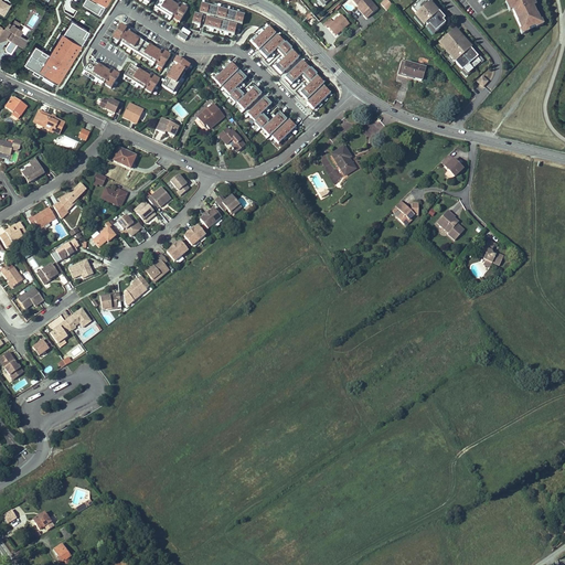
[(10,6),(1,0),(0,0),(0,12),(3,16),(10,6)]
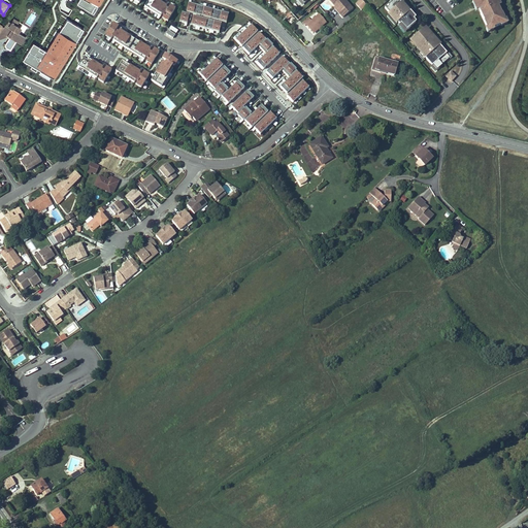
[(102,0),(77,0),(75,5),(46,52),(35,43),(23,62),(53,80),(96,13),(102,0)]
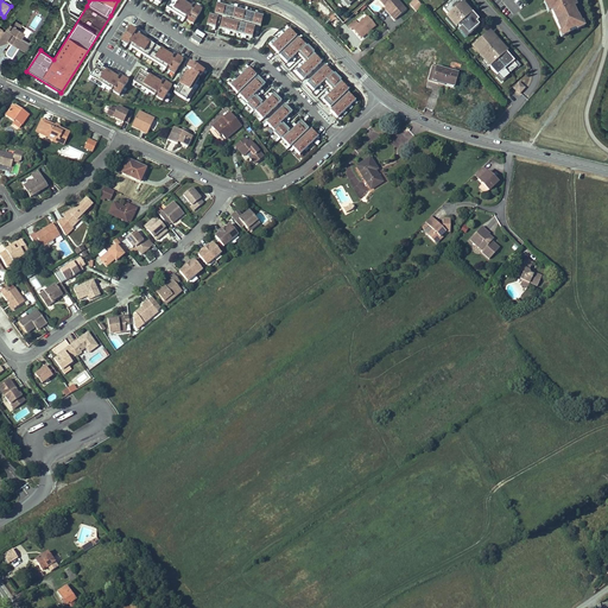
[(387,12),(394,20),(406,11),(397,0),(380,0),(386,7),(390,11),(387,12)]
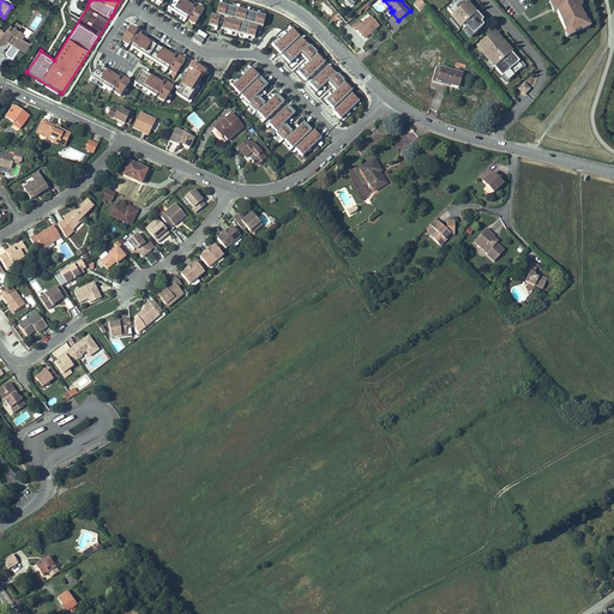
[(427,6),(421,0),(419,0),(415,4),(421,11),(427,6)]
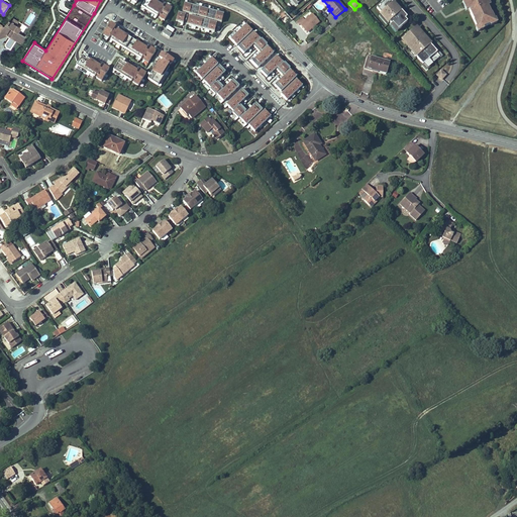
[(406,19),(389,0),(385,0),(377,7),(382,13),(381,15),(394,30),(395,29),(396,31),(400,28),(398,26),(406,19)]
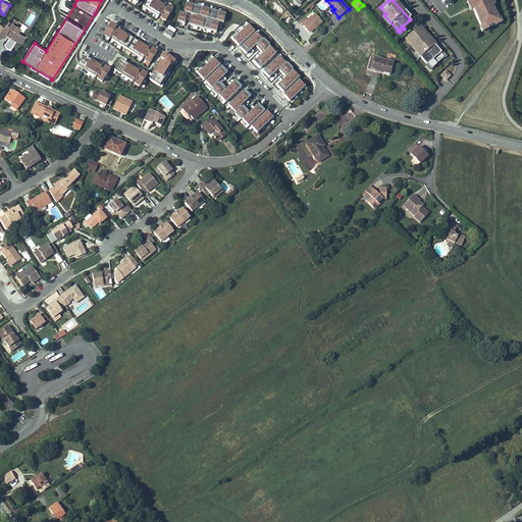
[(501,20),(490,0),(467,0),(481,30),(485,28),(485,29),(496,24),(494,23),(501,20)]
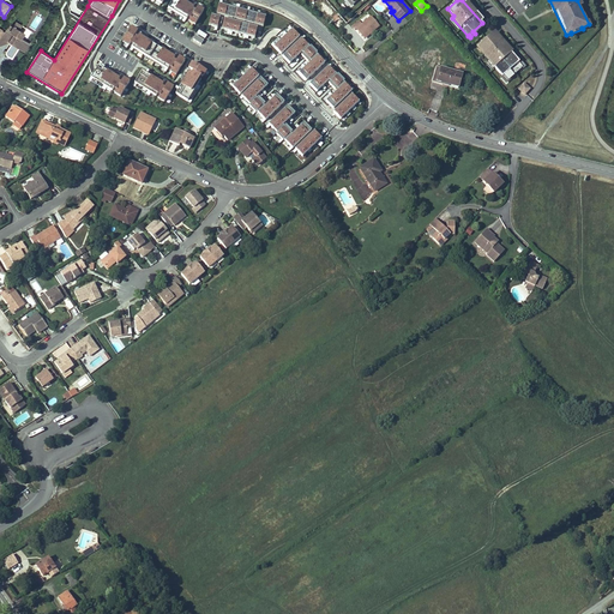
[(191,18),(190,20),(196,25),(204,11),(197,7),(198,5),(196,4),(194,5),(191,2),(190,5),(193,7),(188,16),(191,18)]
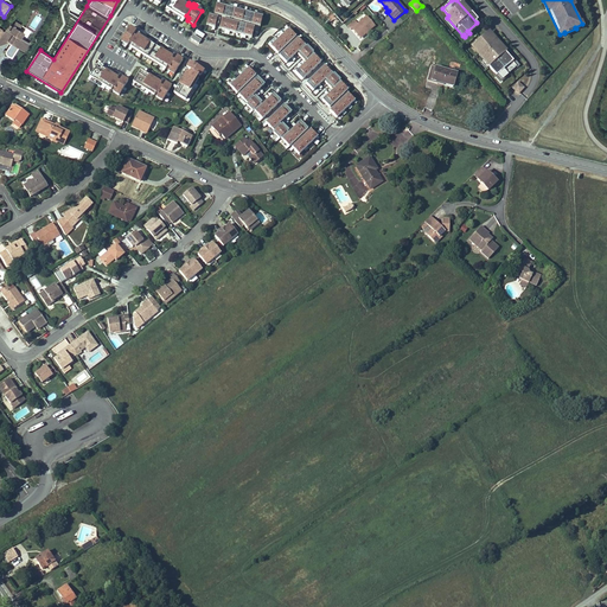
[(217,4),(213,14),(260,27),(262,17),(217,4)]
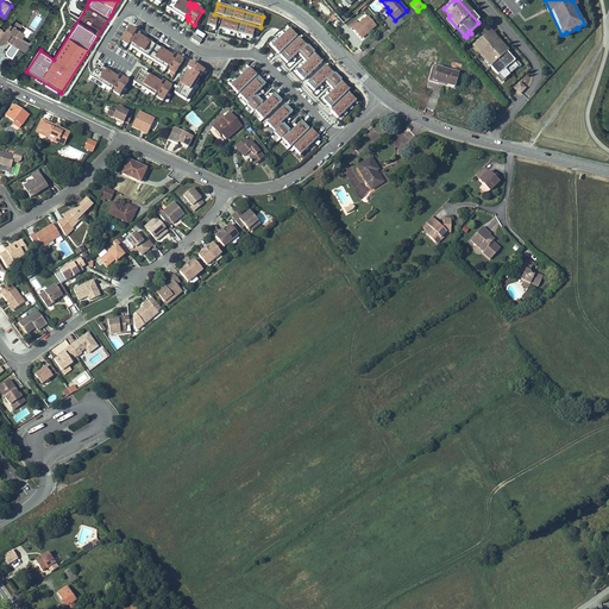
[(255,27),(209,16),(207,25),(213,27),(213,30),(214,31),(215,26),(219,27),(220,20),(221,22),(220,29),(252,38),(255,27)]
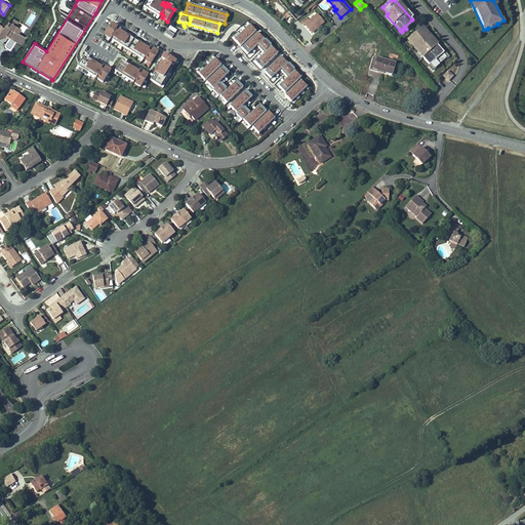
[(301,24),(304,26),(305,26),(306,24),(314,32),(324,23),(317,14),(310,22),(307,18),(301,24)]
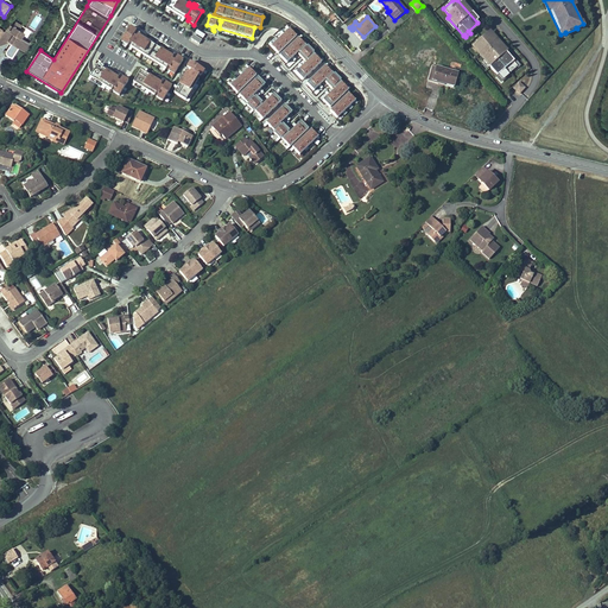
[(19,38),(23,32),(19,29),(21,25),(16,21),(12,26),(8,24),(7,27),(4,31),(1,37),(8,42),(10,40),(12,42),(11,43),(6,50),(6,51),(6,52),(6,54),(7,54),(7,55),(12,57),(18,46),(20,48),(25,42),(19,38)]
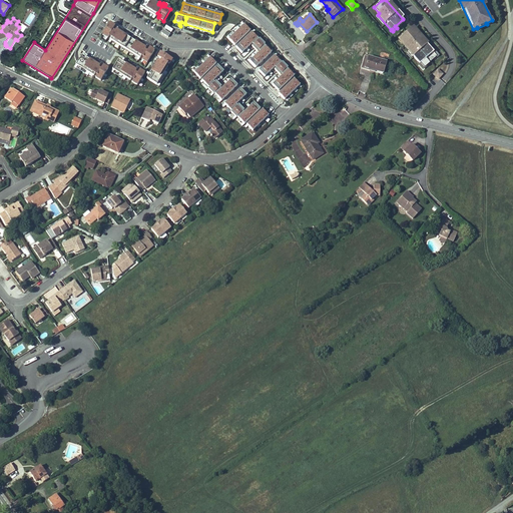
[(399,42),(419,66),(438,50),(414,21),(399,34),(403,39),(399,42)]
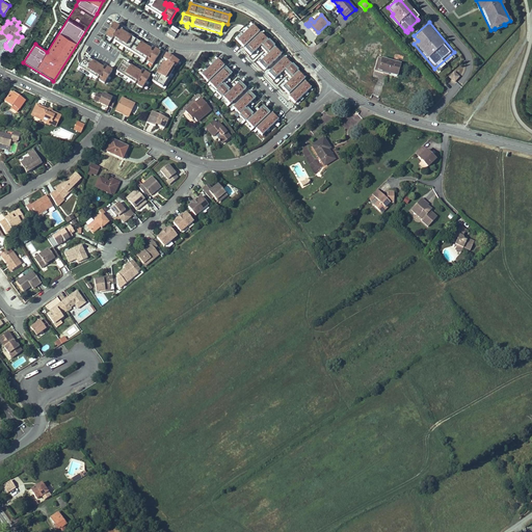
[(153,83),(164,89),(180,63),(155,50),(154,52),(120,31),(123,27),(112,24),(103,37),(149,63),(148,65),(159,72),(153,83)]
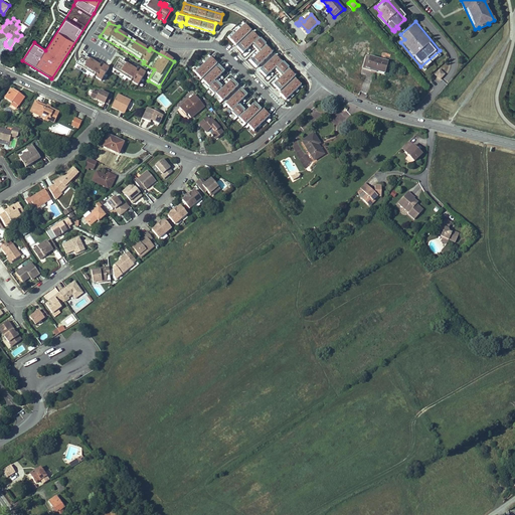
[(300,23),(299,25),(306,33),(308,31),(300,23)]
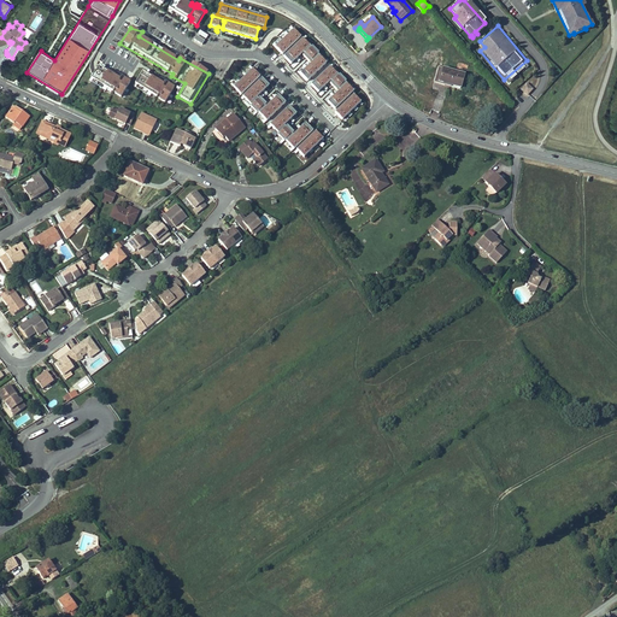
[(275,43),(272,45),(282,56),(301,37),(294,29),(288,35),(286,33),(285,34),(287,36),(276,46),(275,43)]
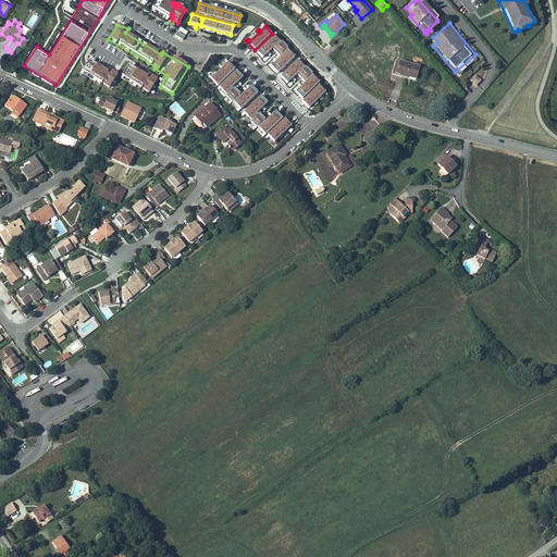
[(178,32),(175,36),(182,40),(185,36),(178,32)]
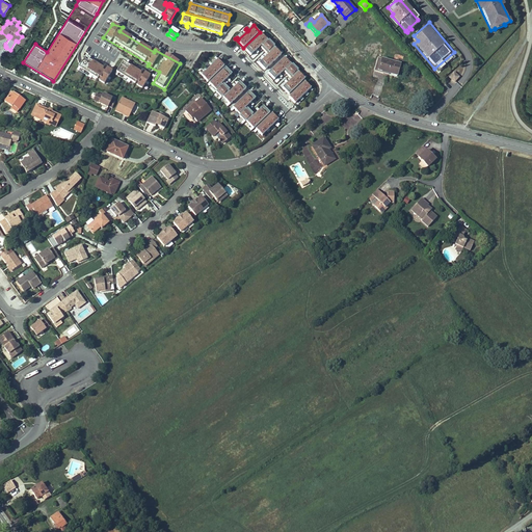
[(282,55),(261,33),(244,49),(251,55),(261,46),(263,47),(261,48),(267,54),(268,53),(269,54),(259,63),(265,71),(282,55)]
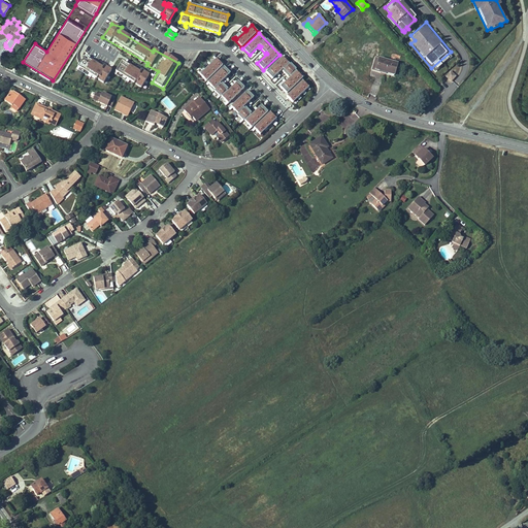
[(406,39),(410,43),(415,40),(410,35),(406,39)]
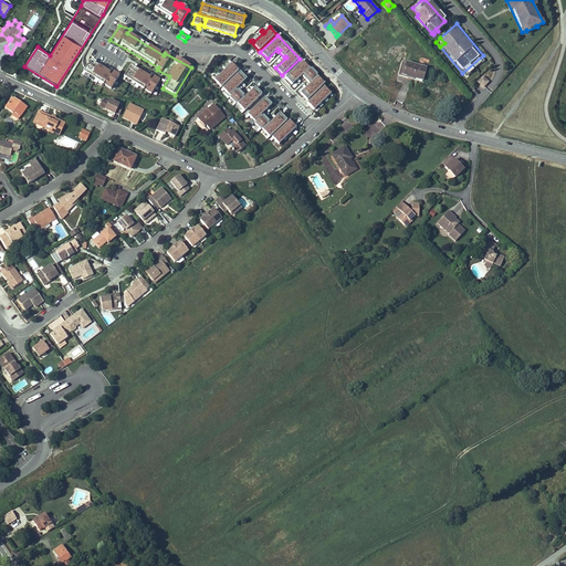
[(91,61),(83,74),(112,91),(122,77),(91,61)]
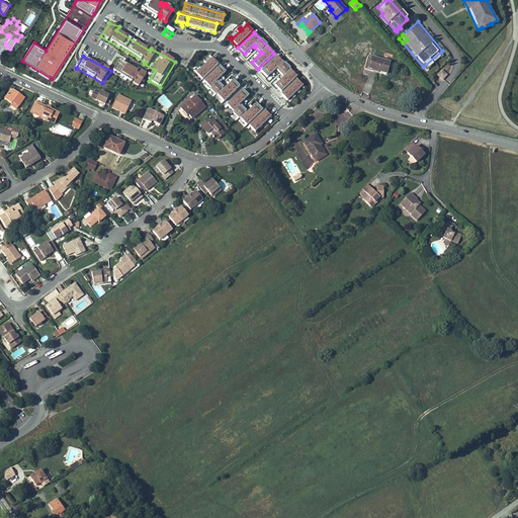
[(297,77),(276,56),(261,71),(267,78),(277,68),(278,69),(277,71),(282,76),(284,75),(285,76),(275,85),(282,93),(281,95),(287,101),(303,86),(295,78),(297,77)]
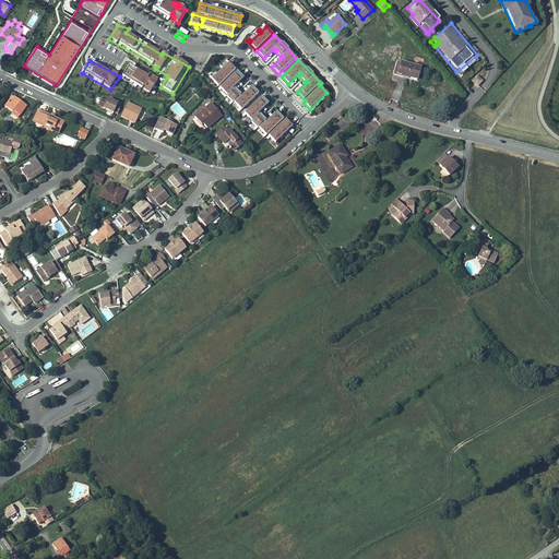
[(417,81),(420,68),(397,61),(394,73),(404,76),(405,74),(407,75),(407,78),(417,81)]
